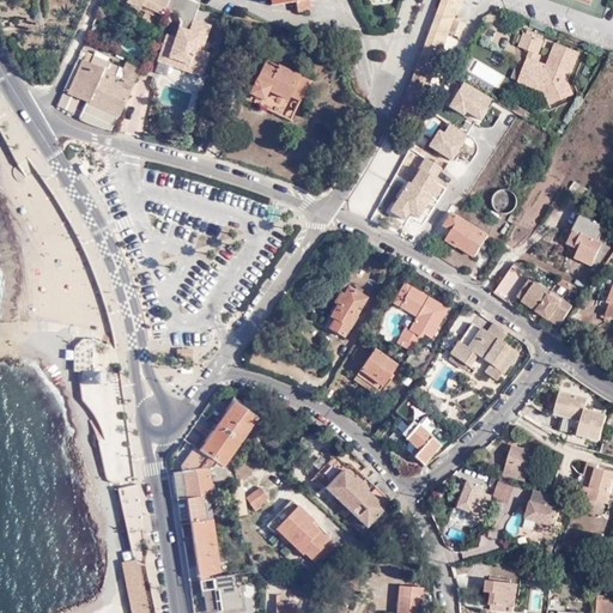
[(168,0),(114,0),(138,11),(139,8),(161,18),(168,0)]
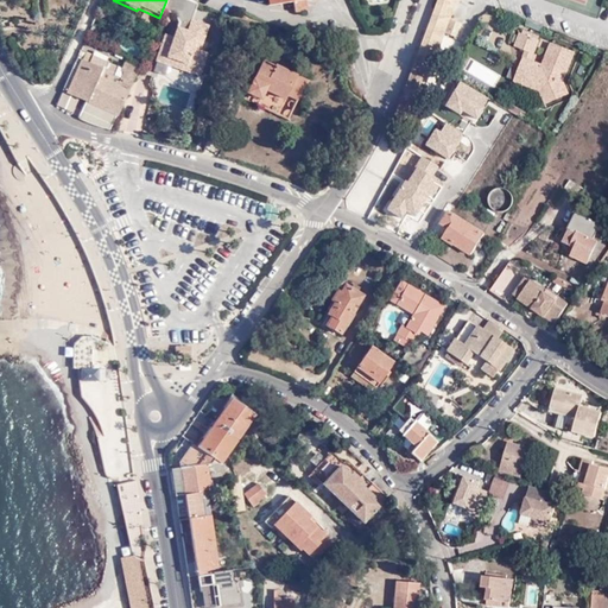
[(185,0),(168,0),(164,10),(177,14),(181,23),(175,39),(166,37),(158,61),(200,75),(206,55),(200,54),(208,27),(191,21),(196,5),(185,0)]
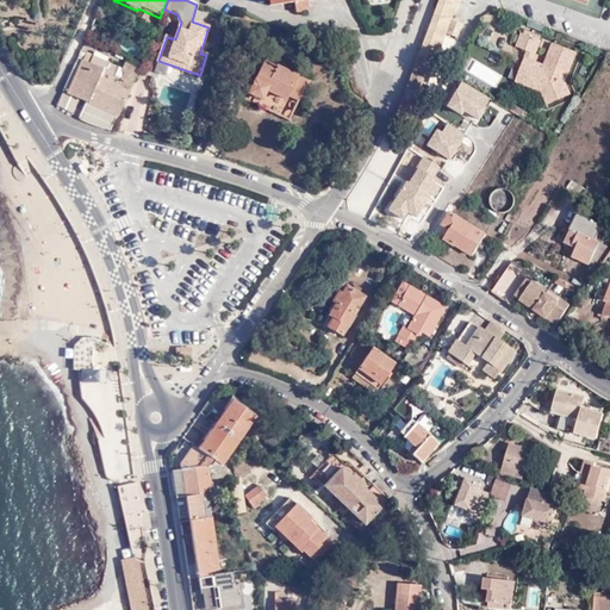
[(272,0),(273,4),(294,0),(297,11),(309,10),(306,0),(272,0)]
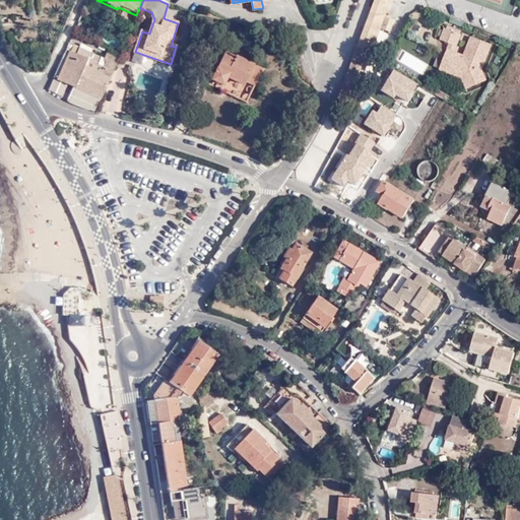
[(373,0),(336,98),(337,99),(346,102),(353,93),(378,28),(387,33),(392,20),(383,17),(388,0),(373,0)]
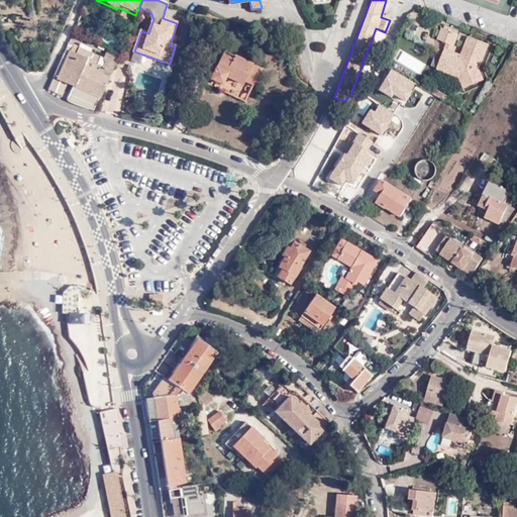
[(211,43),(217,31),(210,27),(204,39),(211,43)]
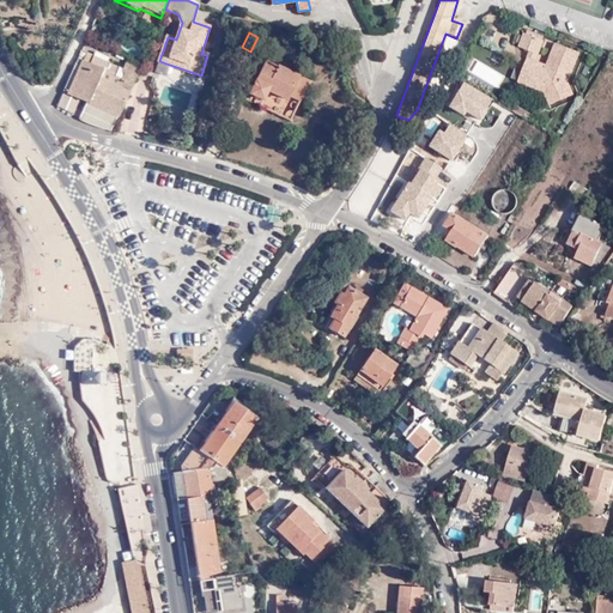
[(519,48),(529,53),(536,56),(542,42),(525,35),(519,48)]
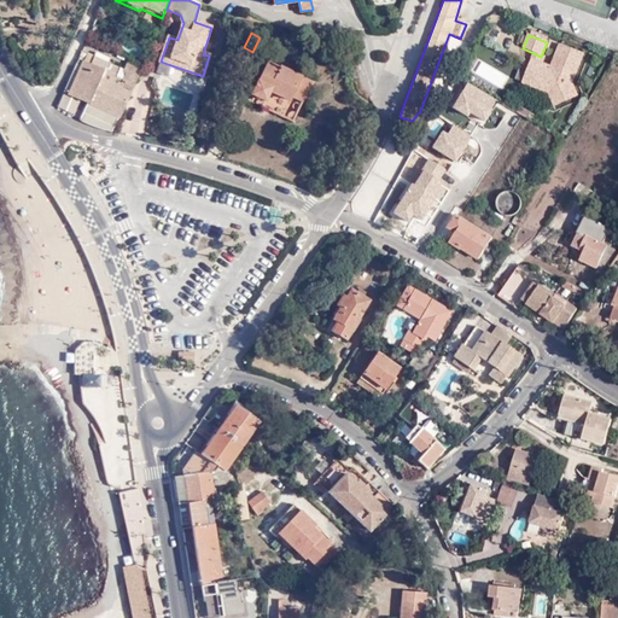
[(552,89),(557,105),(576,98),(571,85),(583,54),(560,46),(553,62),(558,64),(555,70),(551,69),(538,63),(531,60),(526,70),(537,74),(534,83),(552,89)]
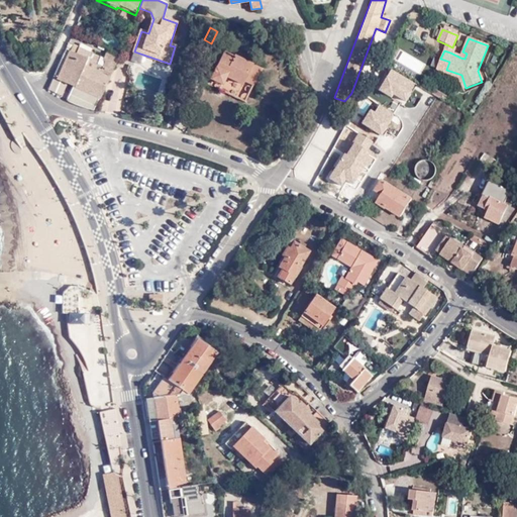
[(75,86),(100,97),(119,55),(111,50),(104,66),(101,65),(98,64),(101,58),(93,54),(91,57),(89,56),(90,53),(74,44),(59,79),(67,83),(70,76),(78,80),(75,86)]
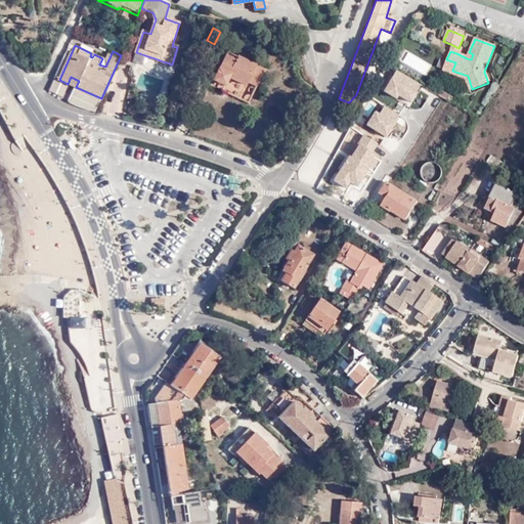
[(452,45),(450,51),(456,53),(459,48),(452,45)]
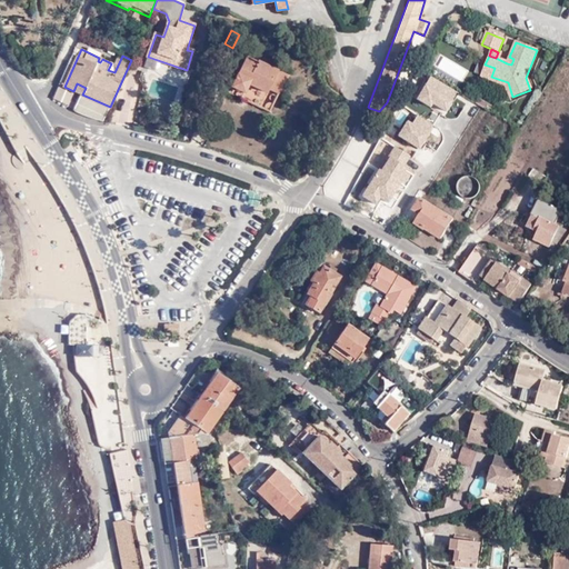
[(122,56),(119,55),(111,71),(115,72),(122,56)]
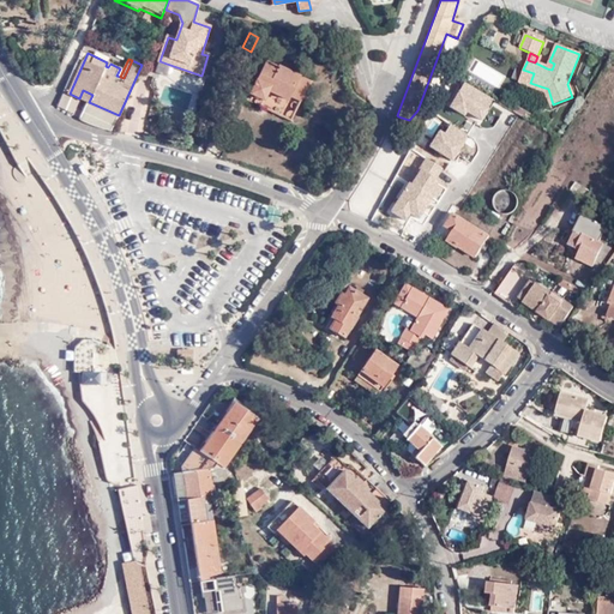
[(300,101),(309,82),(268,60),(251,94),(264,100),(269,90),(287,100),(289,95),(300,101)]
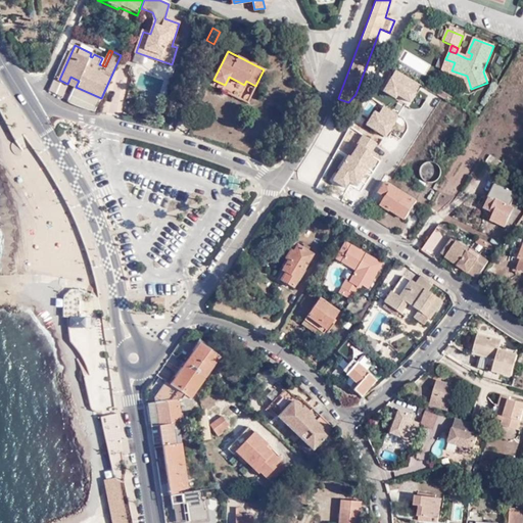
[(468,90),(471,89),(467,76),(452,70),(455,62),(445,59),(441,70),(464,80),(468,90)]
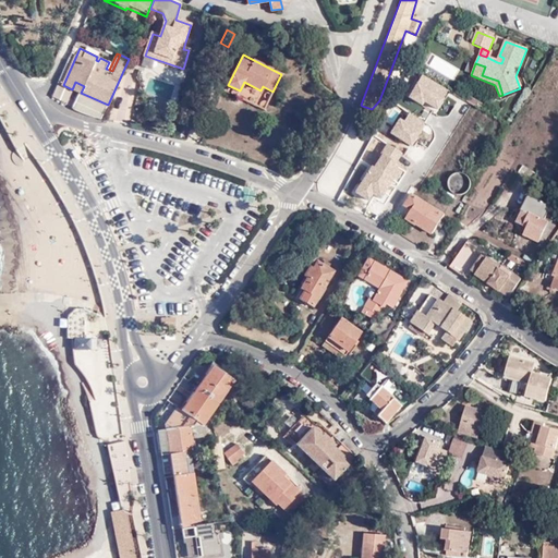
[(72,89),(79,92),(81,93),(84,86),(75,82),(72,89)]
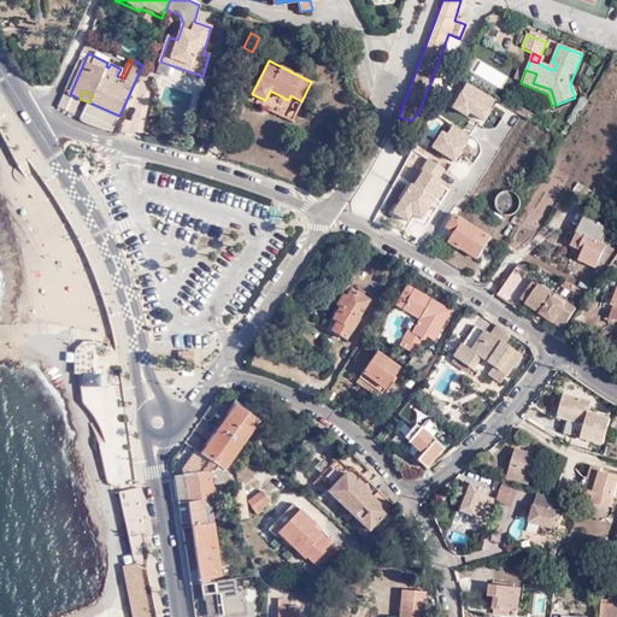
[(87,101),(77,119),(95,127),(112,131),(119,116),(89,103),(87,101)]
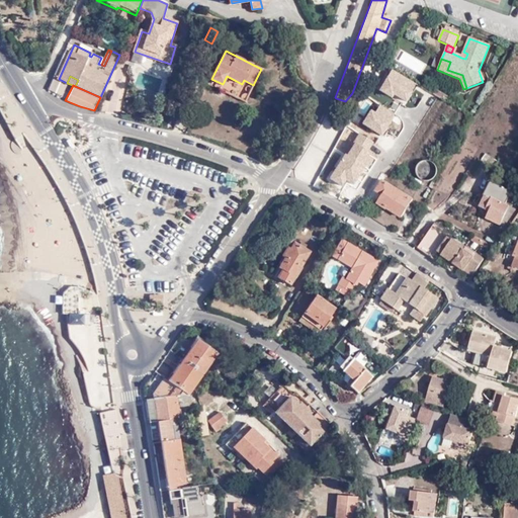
[(434,162),(429,160),(424,160),(421,162),(417,167),(417,173),(420,178),(426,180),(431,180),(435,176),(437,171),(436,166),(434,162)]
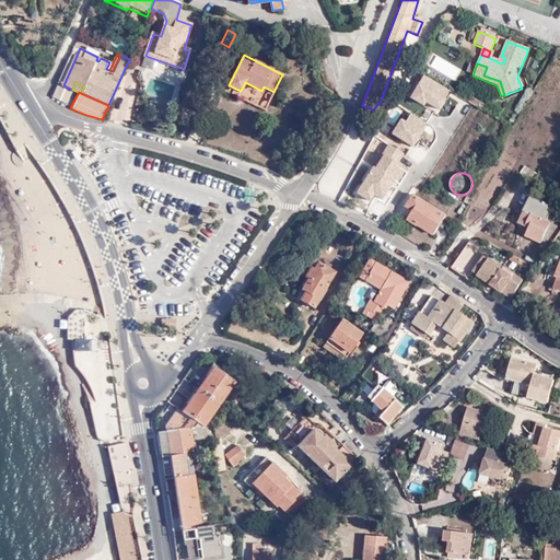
[(392,210),(401,195),(376,179),(366,195),(392,210)]
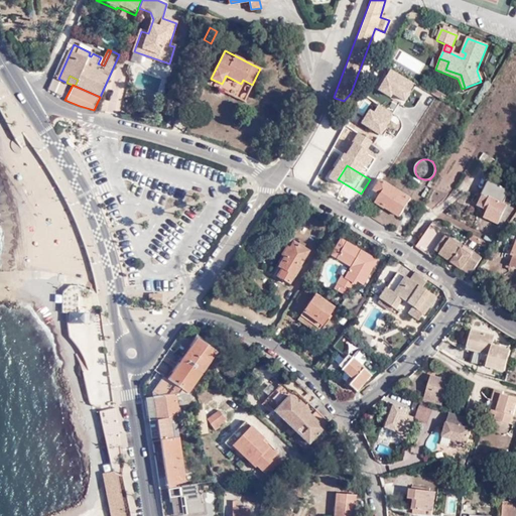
[(400,216),(411,199),(382,179),(375,189),(382,194),(377,201),(400,216)]
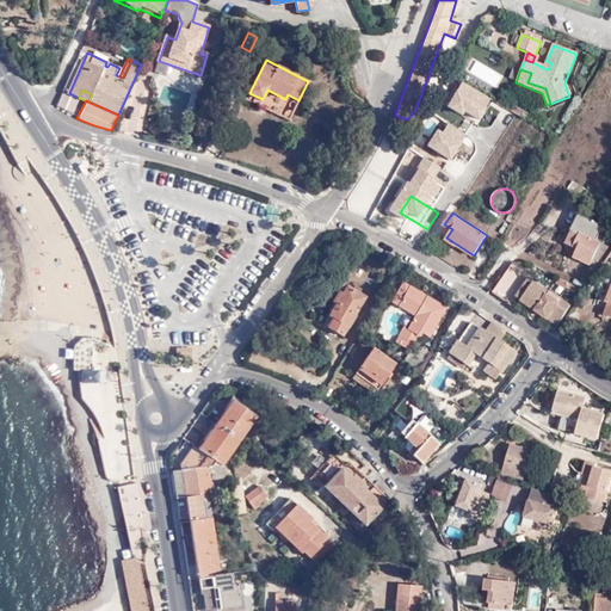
[(580,245),(579,248),(575,257),(596,267),(610,247),(596,240),(602,226),(580,215),(573,229),(581,234),(576,242),(580,245)]
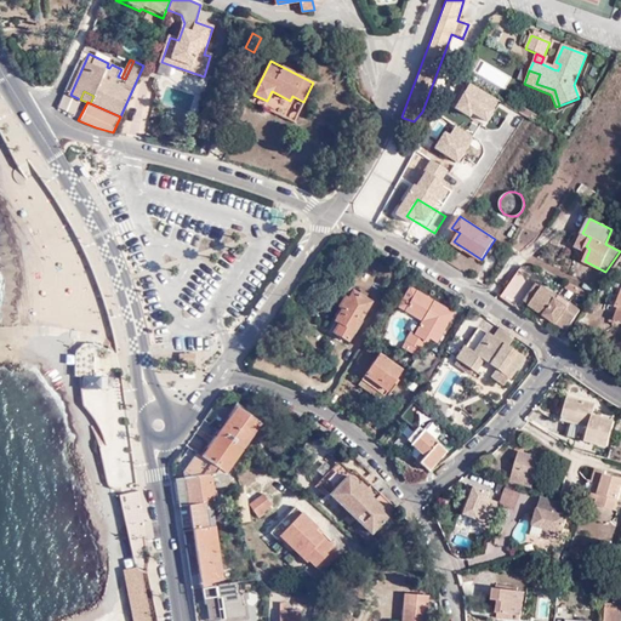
[(576,246),(588,252),(590,249),(586,246),(591,238),(582,233),(576,246)]
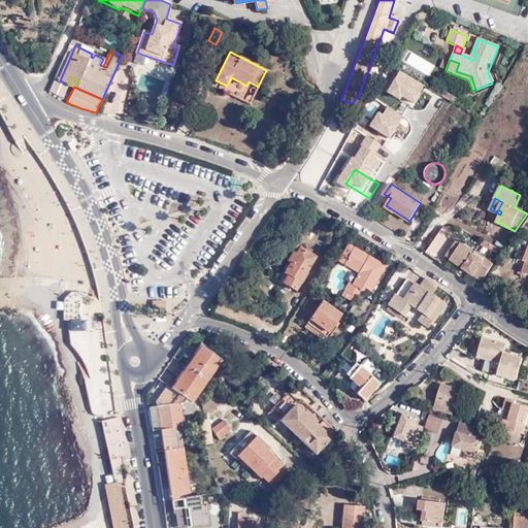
[(454,234),(443,227),(426,253),(432,257),(434,255),(437,257),(454,234)]
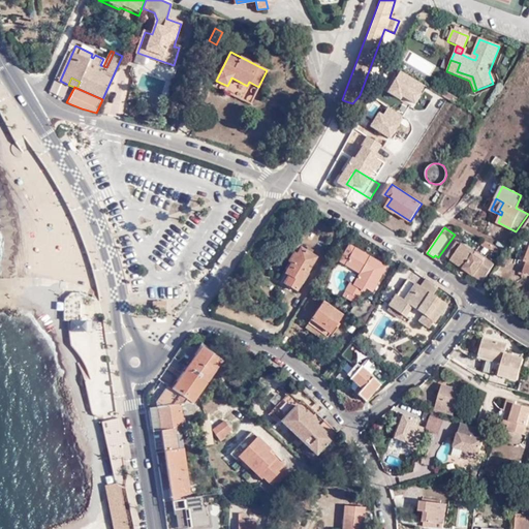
[(459,238),(455,235),(438,257),(443,260),(459,238)]
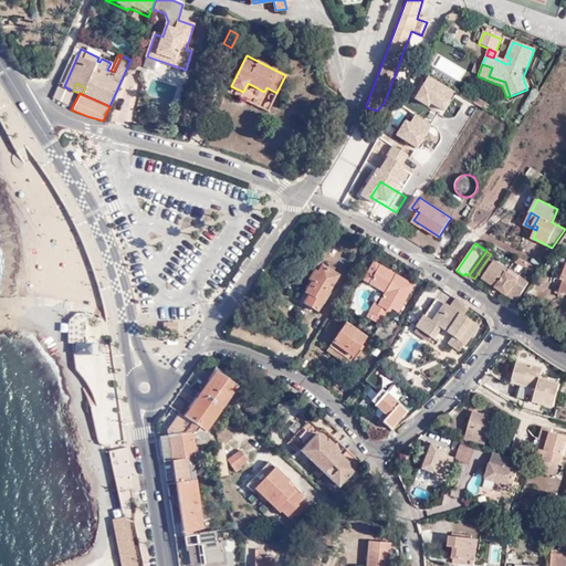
[(485,274),(483,278),(509,295),(511,292),(514,294),(512,297),(516,301),(528,283),(517,275),(515,279),(507,273),(509,272),(507,271),(491,259),(482,271),(485,274)]
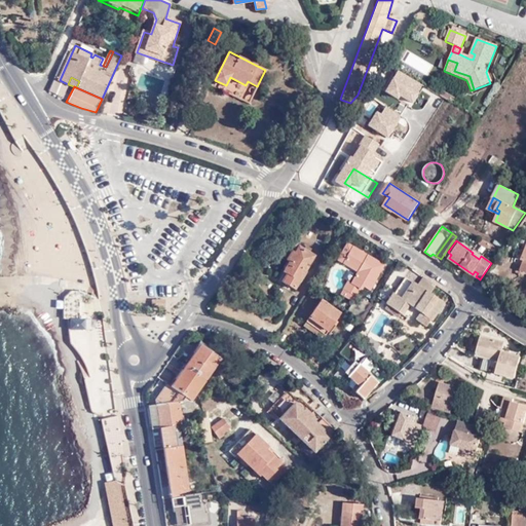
[(342,263),(352,246),(346,242),(337,259),(342,263)]
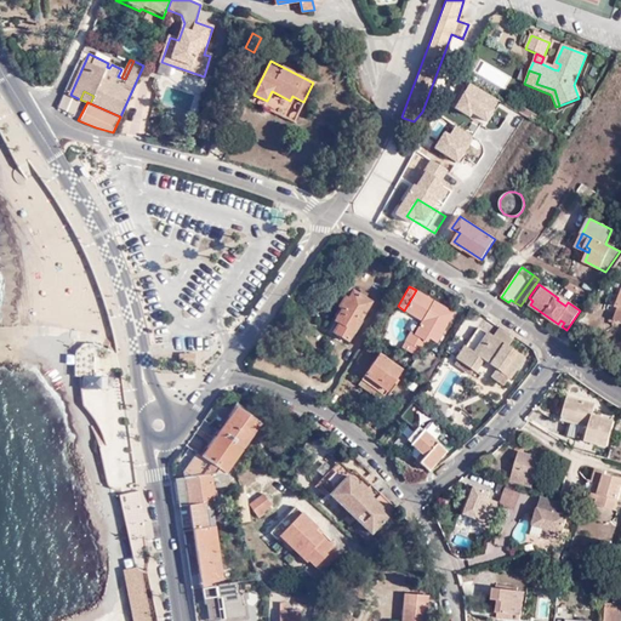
[(446,308),(416,290),(404,311),(422,320),(415,334),(411,331),(406,340),(422,351),(429,339),(436,341),(448,320),(446,308)]
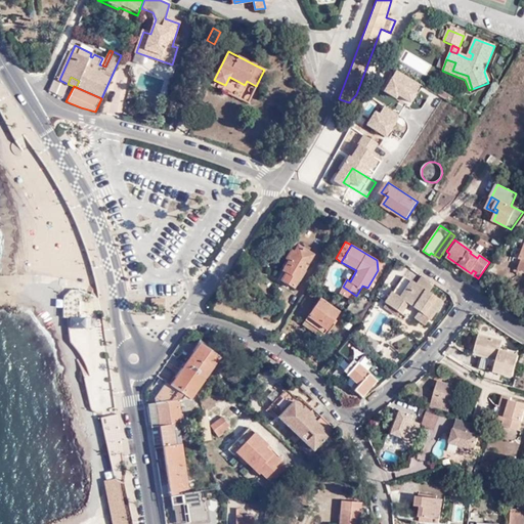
[(313,255),(307,251),(303,249),(298,246),(295,252),(292,250),(286,259),(288,261),(292,263),(286,273),(281,281),(294,289),(313,255)]
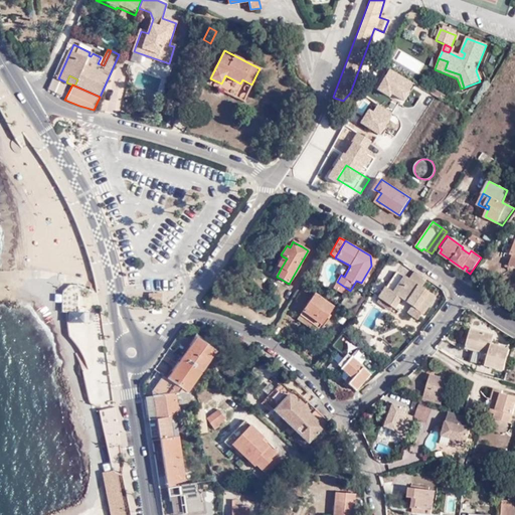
[(464,243),(462,246),(463,247),(462,248),(469,253),(471,250),(472,249),(464,243)]
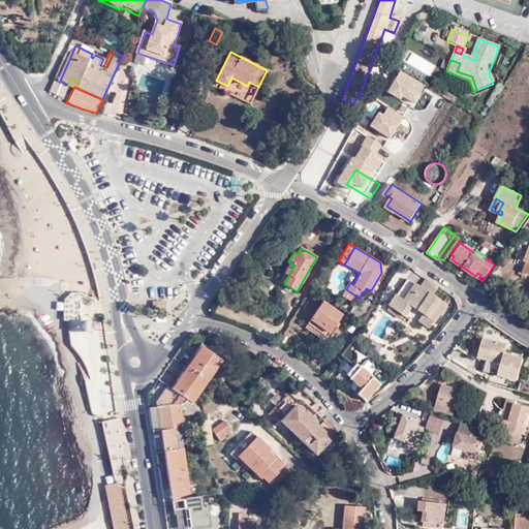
[(294,266),(290,263),(285,274),(288,276),(294,266)]
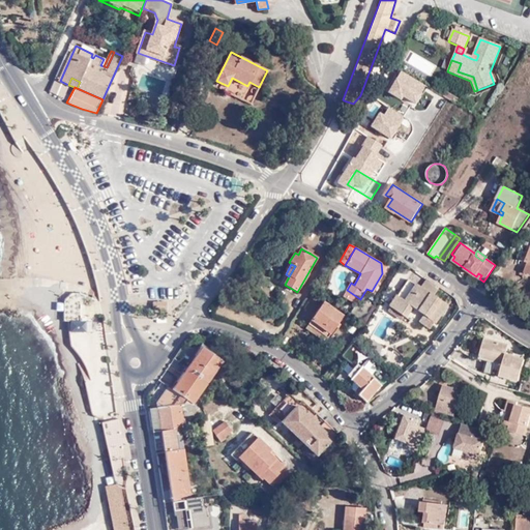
[(423,315),(434,322),(435,323),(447,305),(419,286),(419,287),(409,280),(398,296),(396,296),(389,305),(404,316),(405,317),(406,316),(418,323),(419,322),(423,315)]
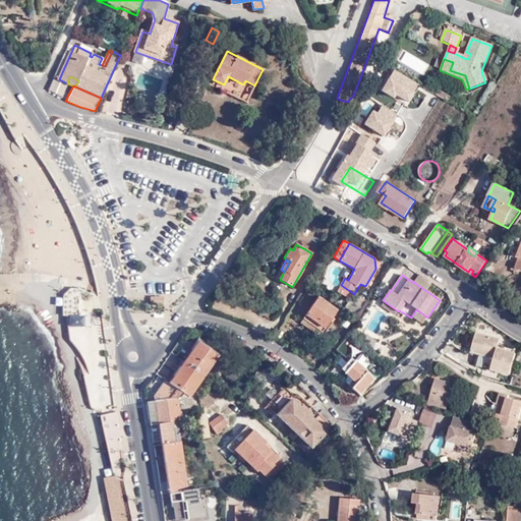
[(81,289),(70,289),(64,296),(65,315),(78,316),(78,298),(85,298),(85,291),(81,289)]
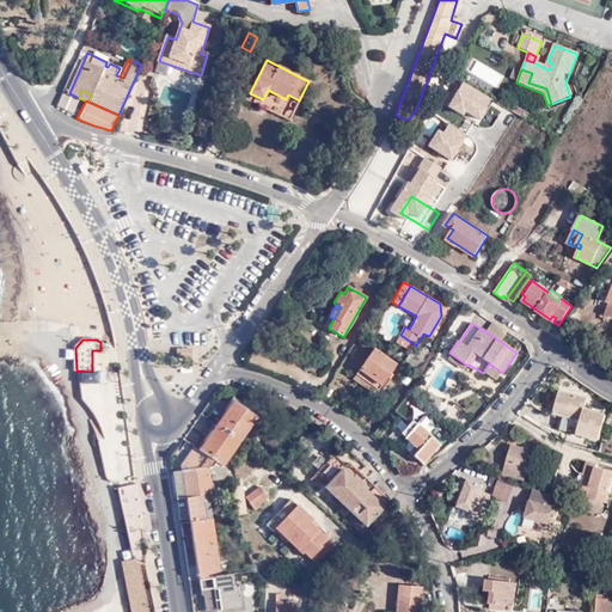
[(185,355),(185,359),(193,359),(193,354),(189,354),(189,349),(182,349),(182,354),(185,355)]
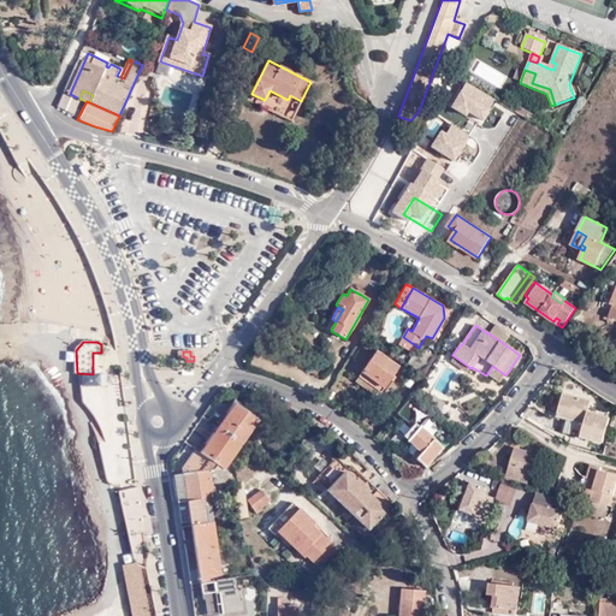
[(363,373),(384,388),(398,367),(378,353),(363,373)]
